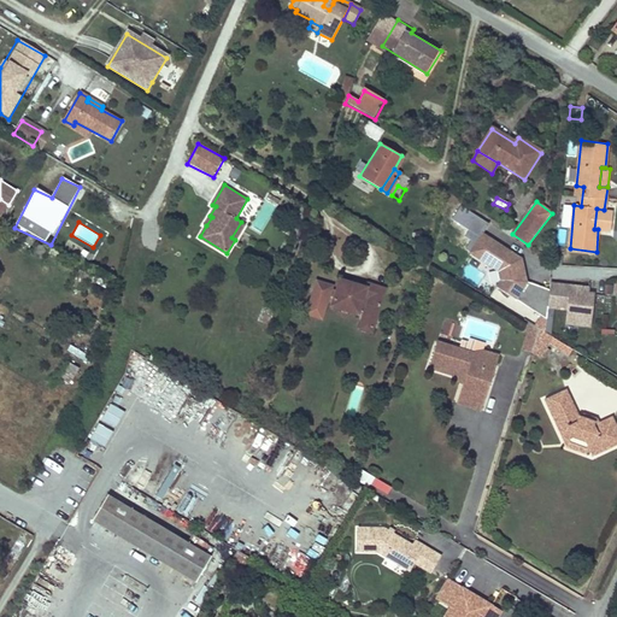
[(245,224),(241,222),(231,238),(235,240),(245,224)]
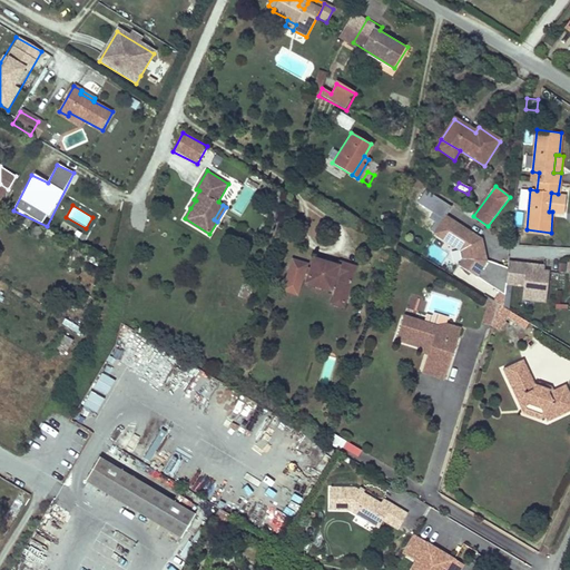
[(482,238),(444,214),(434,232),(461,249),(463,258),(459,264),(504,294),(505,282),(508,266),(487,261),(482,238)]
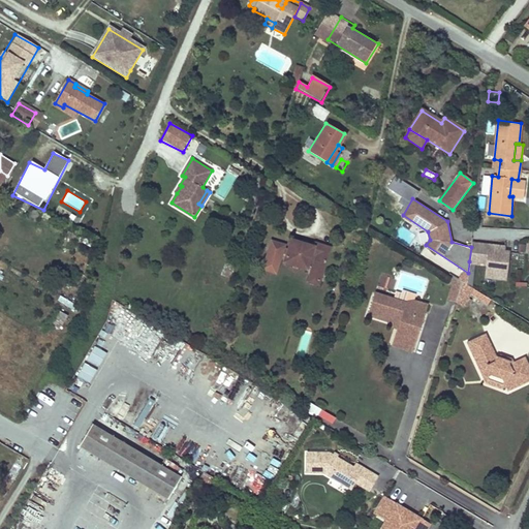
[(270,241),(261,271),(277,276),(286,245),(270,241)]
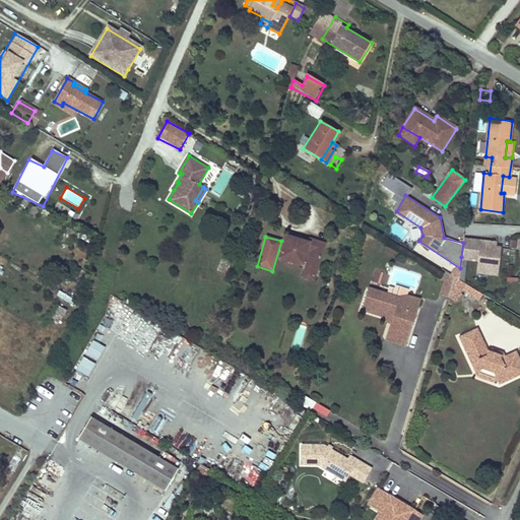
[(315,274),(324,246),(309,241),(308,245),(286,238),(279,260),(302,266),(303,263),(308,265),(305,271),(315,274)]
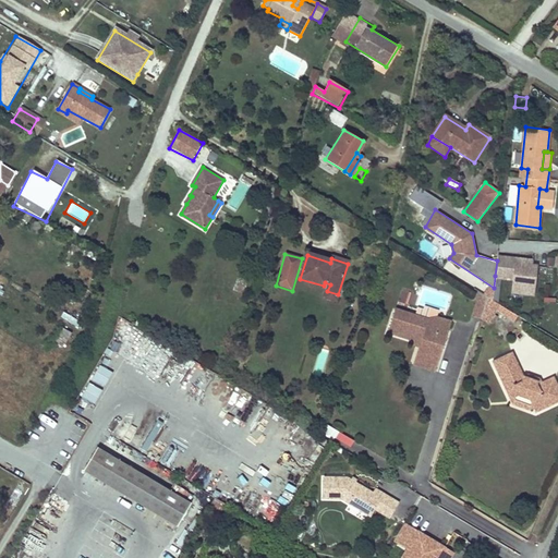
[(523,264),(524,259),(497,256),(497,261),(495,276),(514,278),(512,290),(532,293),(535,266),(523,264)]
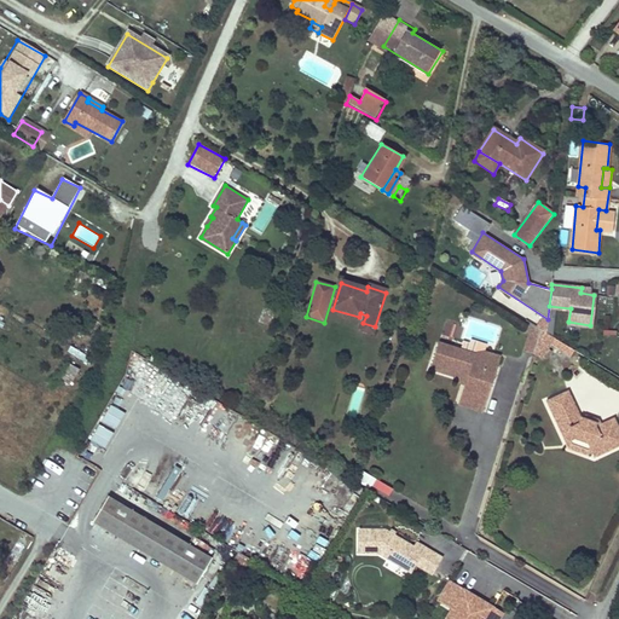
[(372,335),(375,327),(363,323),(360,331),(372,335)]
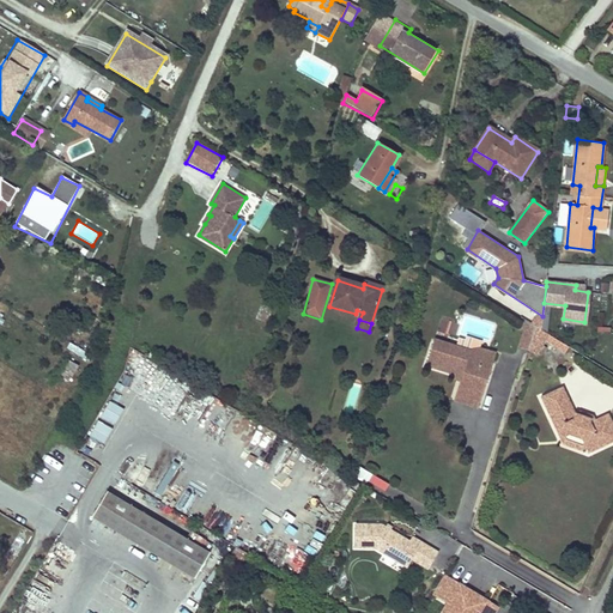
[(548,334),(535,327),(528,350),(536,354),(548,334)]
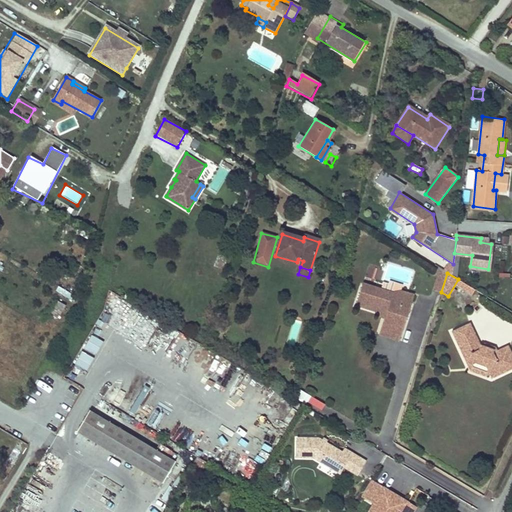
[(414,295),(401,291),(392,293),(363,284),(356,305),(385,315),(379,334),(399,341),(414,295)]
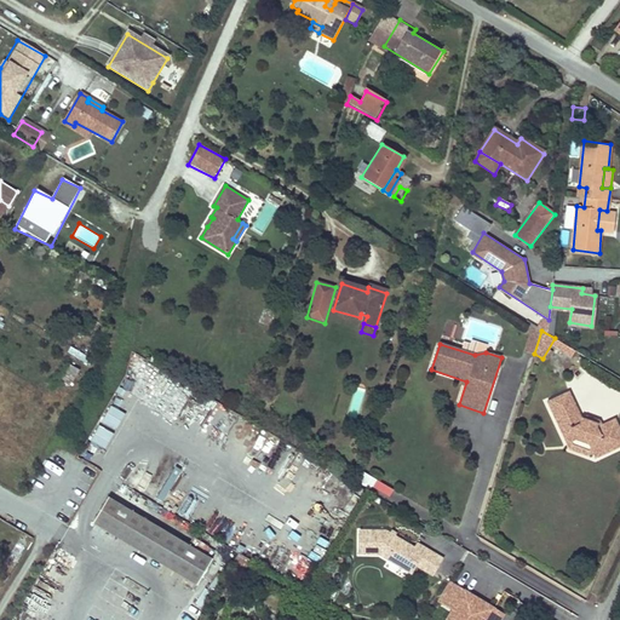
[(74,386),(80,371),(69,366),(62,382),(74,386)]
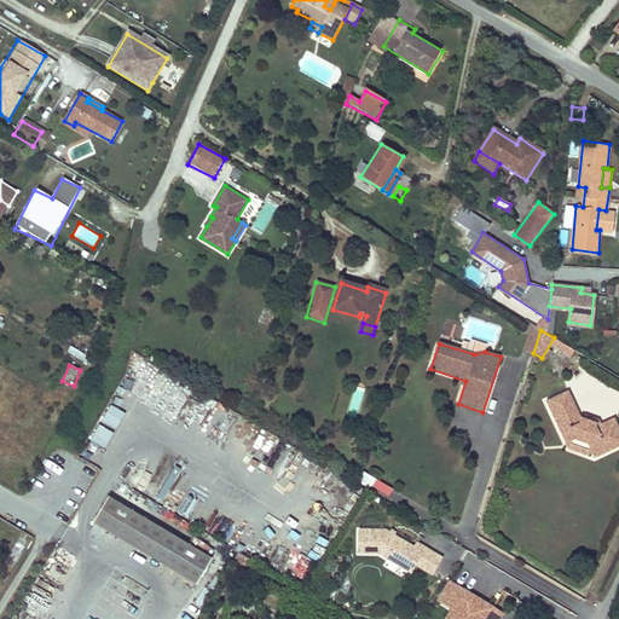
[(354,386),(348,415),(357,417),(363,388),(354,386)]
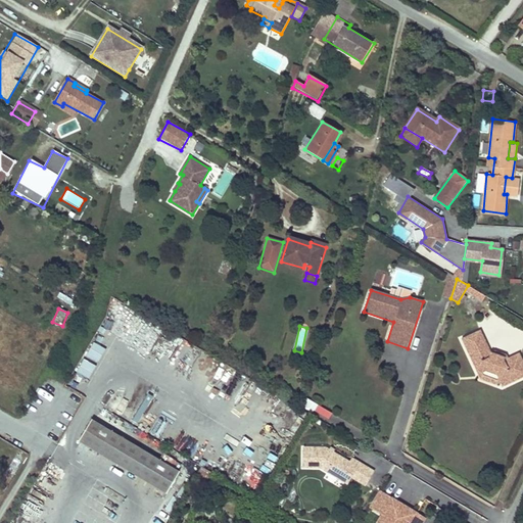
[(480,330),(462,338),(465,345),(483,337),(480,330)]
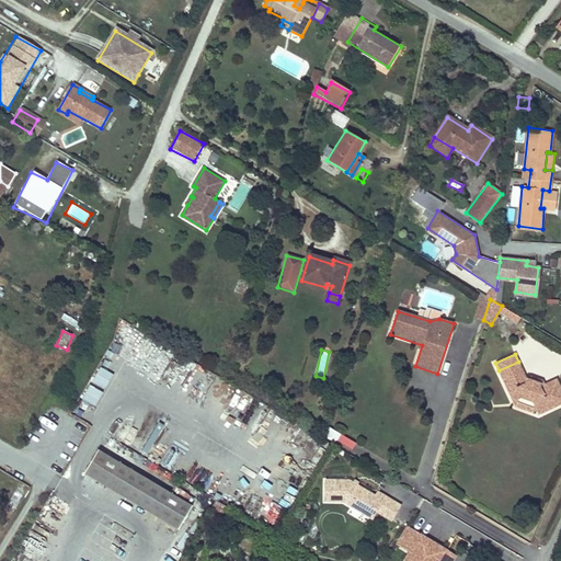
[(560,379),(549,386),(544,384),(542,386),(534,382),(534,380),(526,378),(518,362),(499,370),(513,401),(521,398),(538,404),(541,412),(544,416),(560,408),(560,379)]
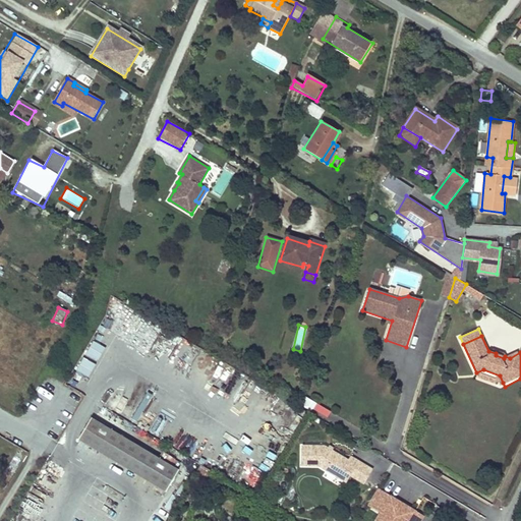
[(85,355),(98,362),(106,349),(93,342),(85,355)]
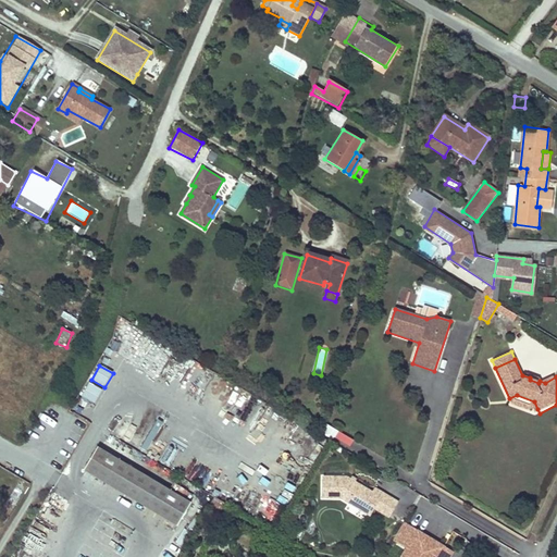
[(529,371),(522,375),(530,378),(530,380),(539,383),(540,381),(545,383),(545,375),(529,371)]
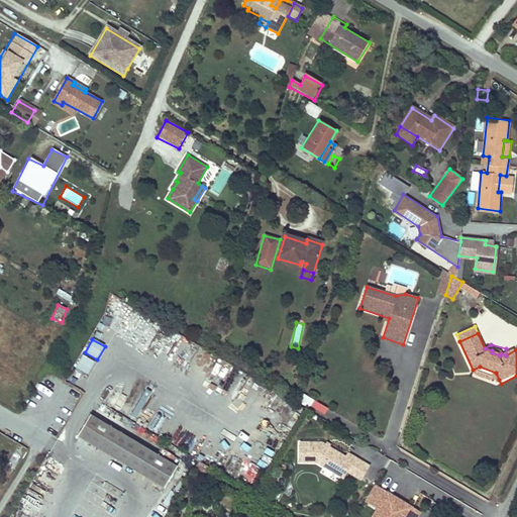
[(82,355),(75,371),(88,376),(95,362),(82,355)]
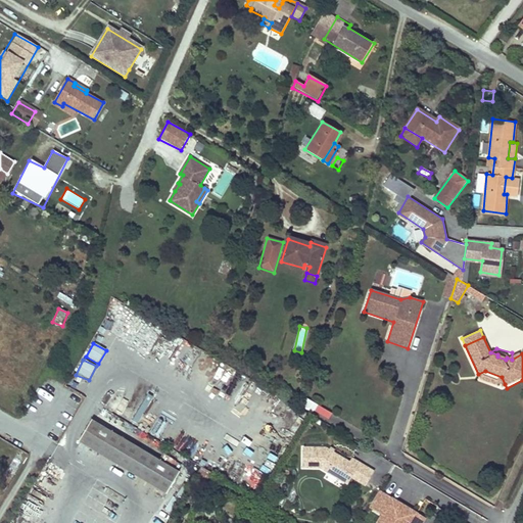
[(497,386),(505,384),(502,377),(485,371),(478,374),(480,378),(497,386)]
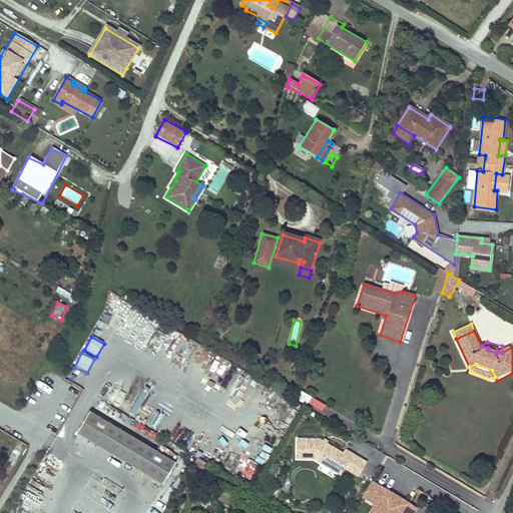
[(323,413),(327,406),(302,393),(299,400),(323,413)]
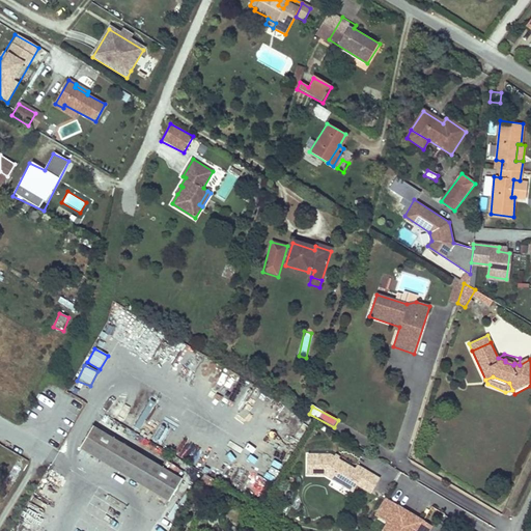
[(180,479),(92,425),(79,447),(167,501),(180,479)]
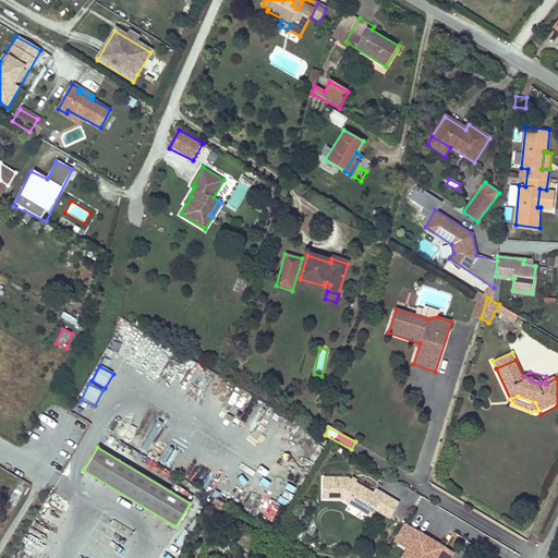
[(166,465),(174,470),(180,458),(171,453),(166,465)]
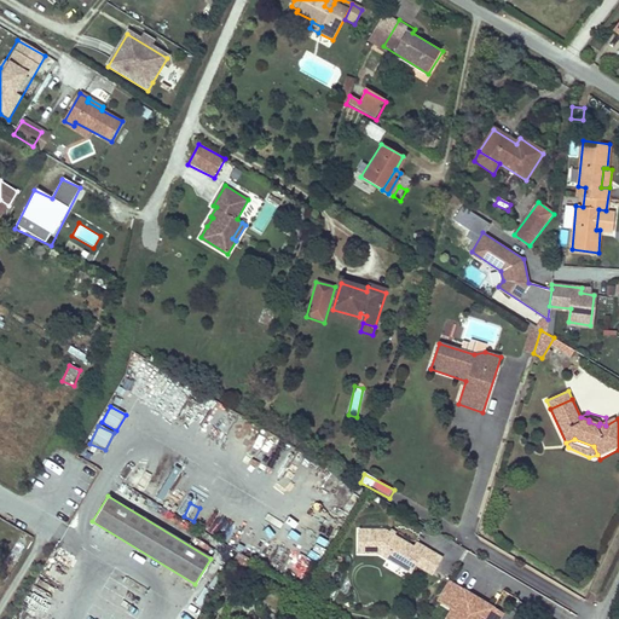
[(386,530),(359,530),(359,544),(385,544),(408,559),(417,565),(426,549),(416,543),(414,547),(386,530)]
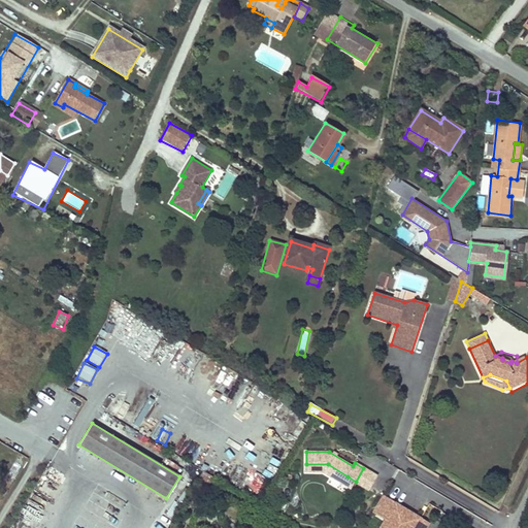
[(376,475),(363,468),(356,482),(369,489),(376,475)]
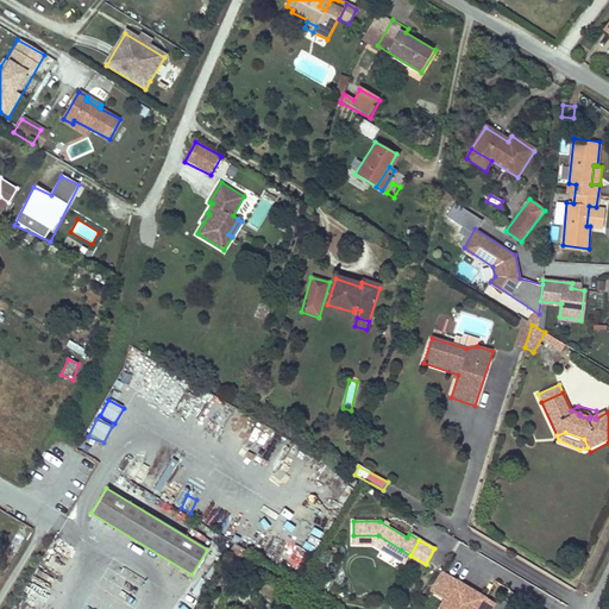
[(233,542),(228,552),(242,559),(246,551),(233,542)]
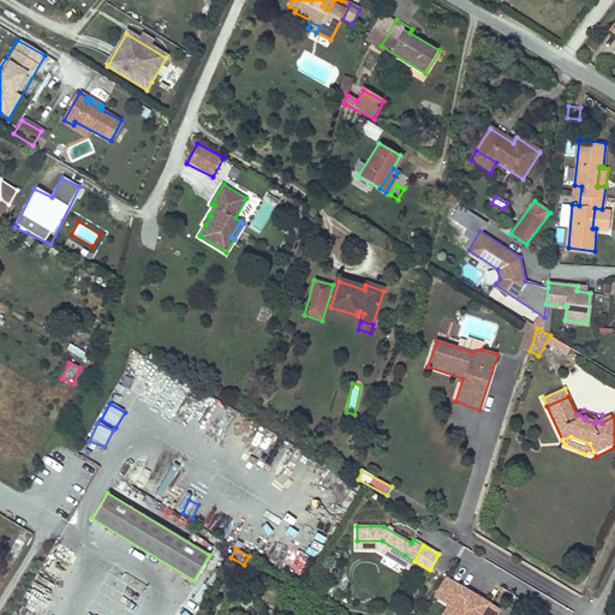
[(405,555),(400,563),(410,569),(415,561),(405,555)]
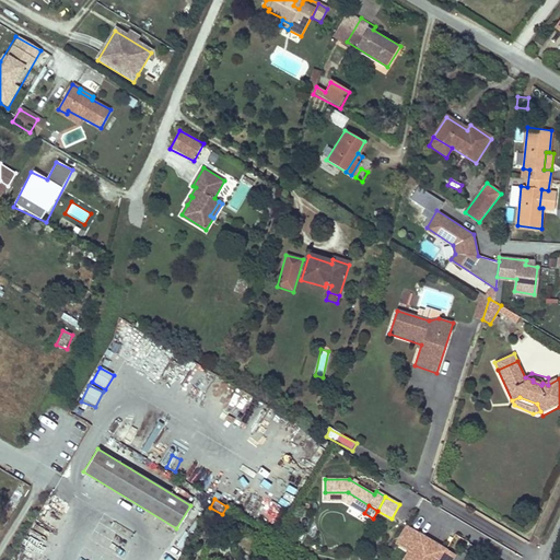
[(396,543),(408,550),(401,559),(438,559),(445,548),(406,525),(396,543)]
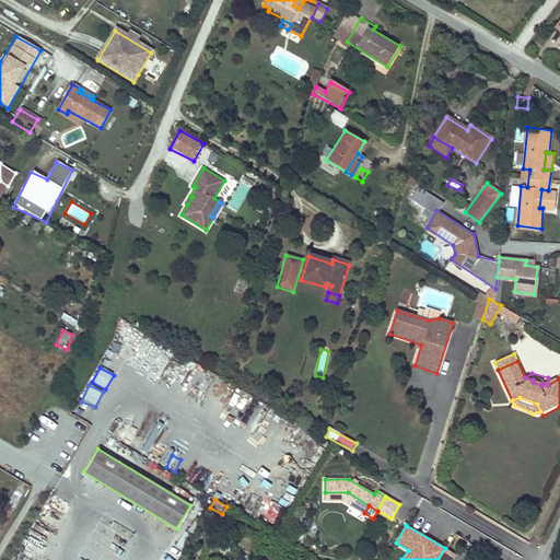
[(445,548),(438,559),(448,559),(453,553),(445,548)]
